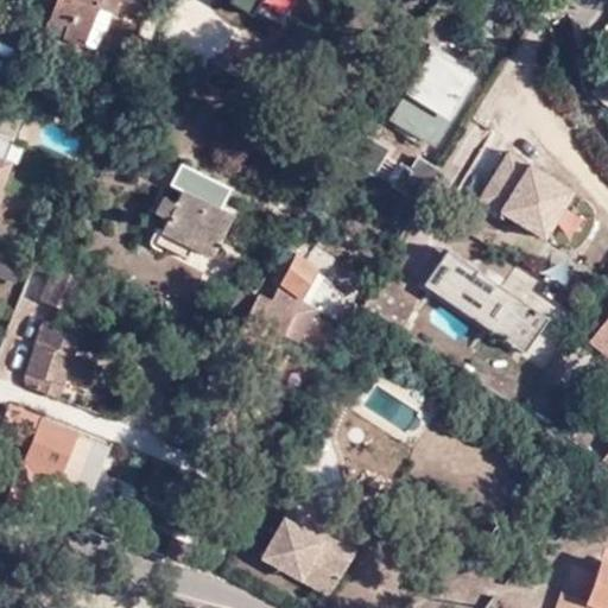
[(99,0),(56,0),(51,17),(69,24),(64,36),(83,44),(97,6),(99,0)]
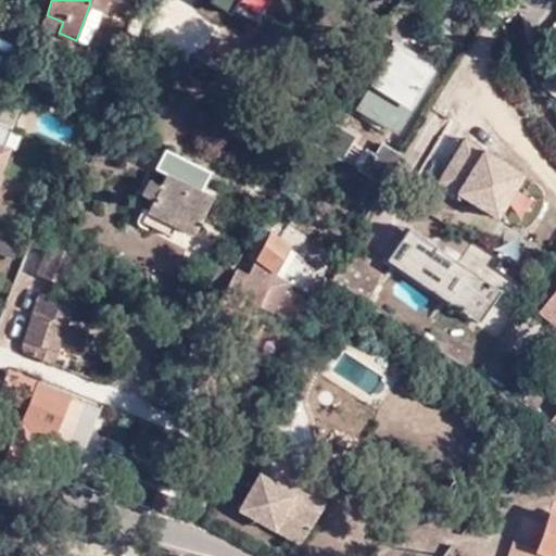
[(103,10),(106,0),(90,0),(89,5),(103,10)]
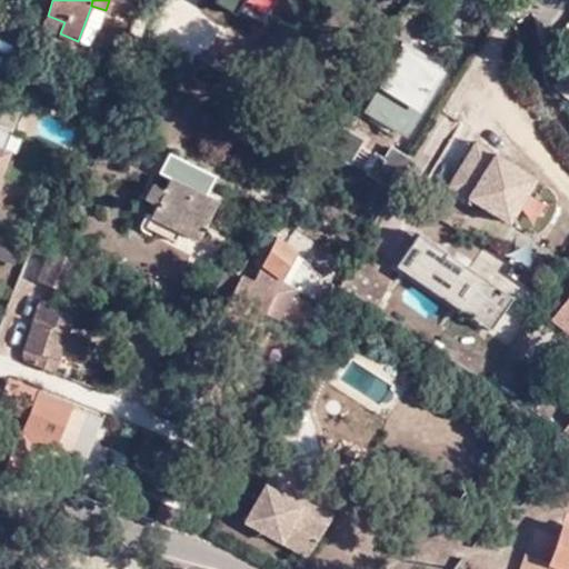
[(131,0),(121,0),(109,35),(120,38),(135,1),(131,0)]
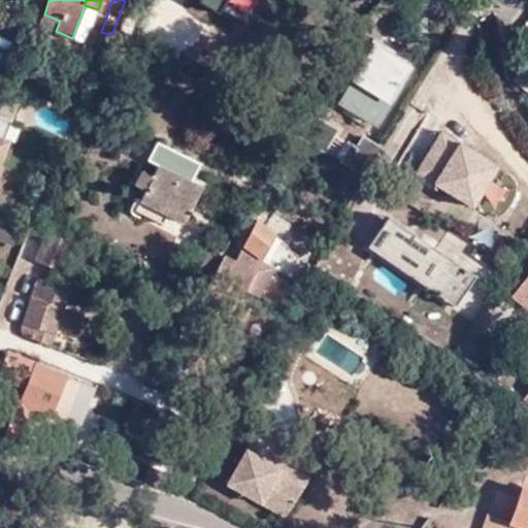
[(204,0),(222,9),(227,0),(204,0)]
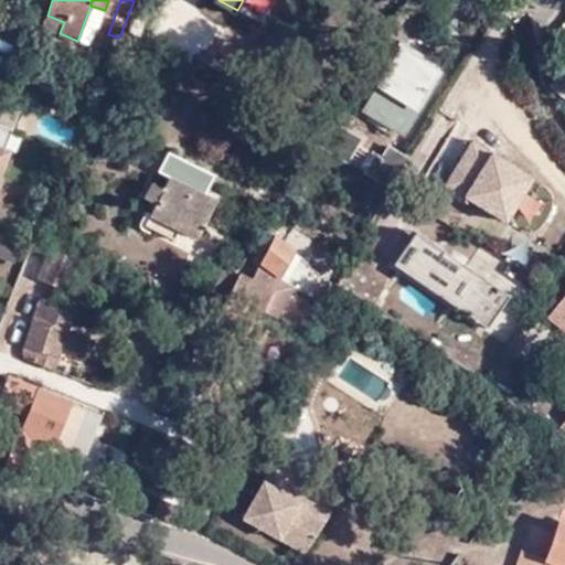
[(105,10),(91,6),(77,41),(88,44),(95,29),(97,30),(105,10)]
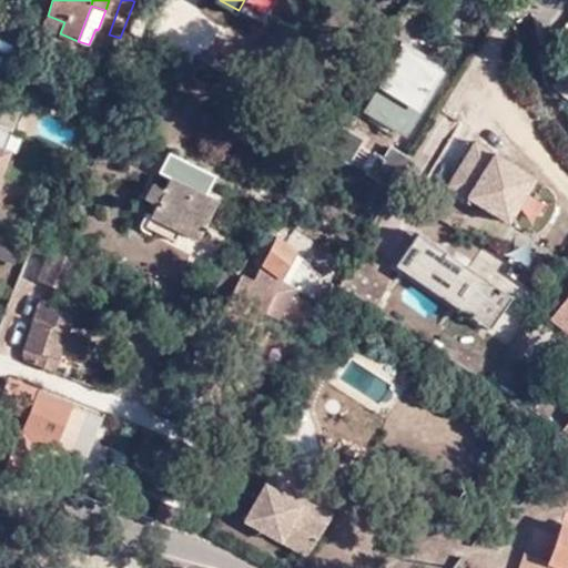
[(64,22),(48,16),(43,28),(60,33),(64,22)]
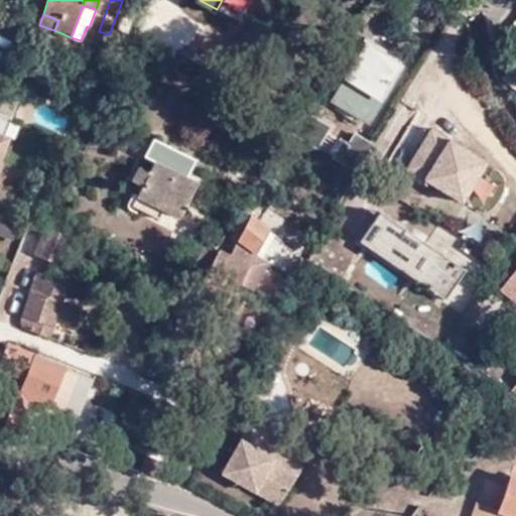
[(487,22),(491,41),(497,40),(493,20),(487,22)]
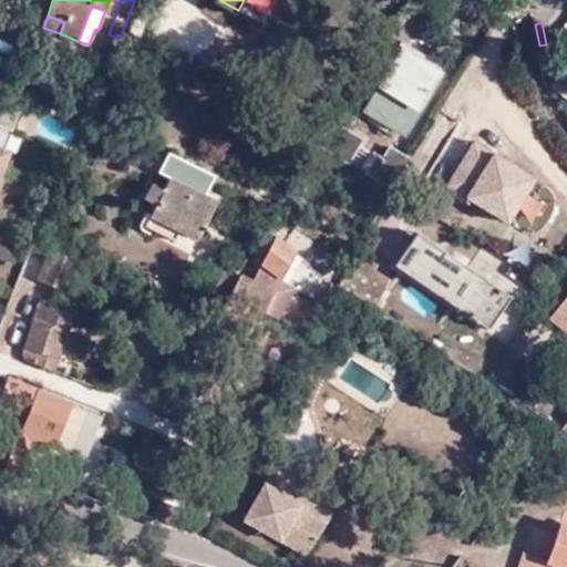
[(111,59),(120,38),(109,34),(98,30),(95,29),(89,44),(86,50),(111,59)]
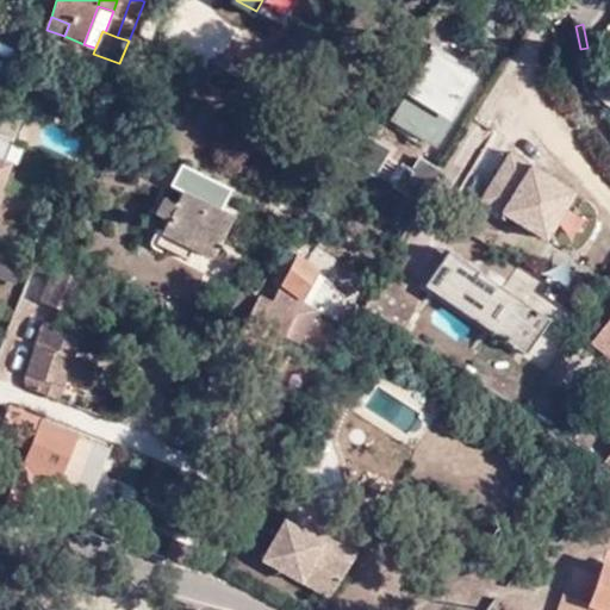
[(392,120),(431,144),(471,78),(431,54),(392,120)]
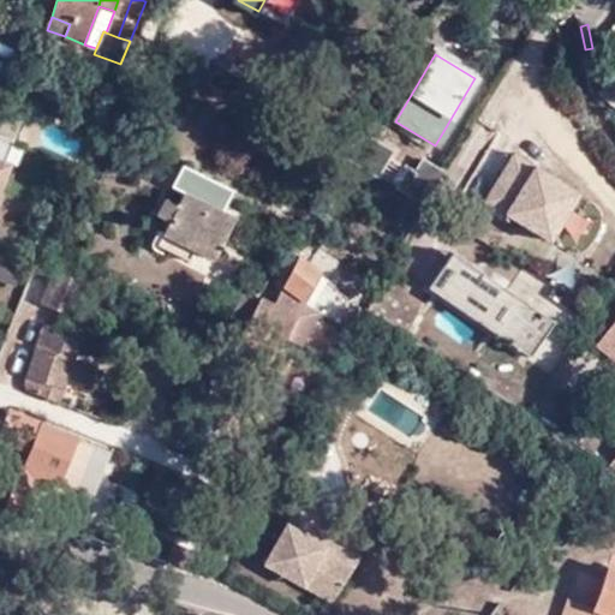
[(354,141),(344,157),(376,177),(375,178),(394,190),(405,171),(406,168),(388,157),(392,153),(359,132),(354,141)]
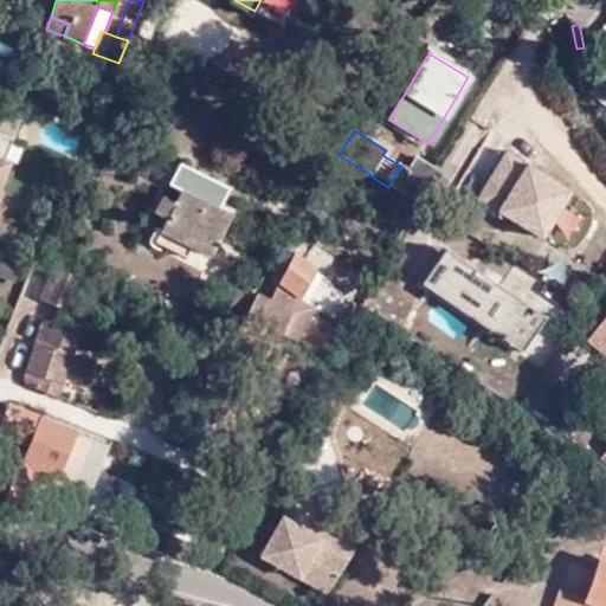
[(0,200),(14,161),(8,159),(17,139),(0,131),(0,200)]
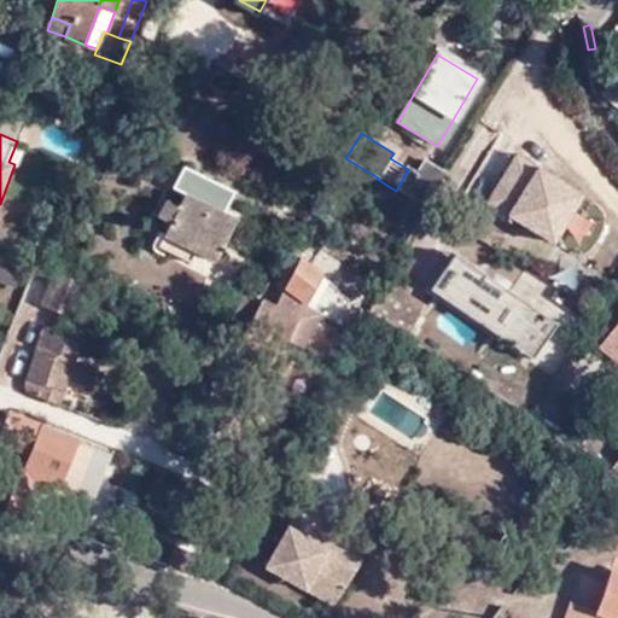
[(583,193),(516,155),(485,207),(553,244),(583,193)]
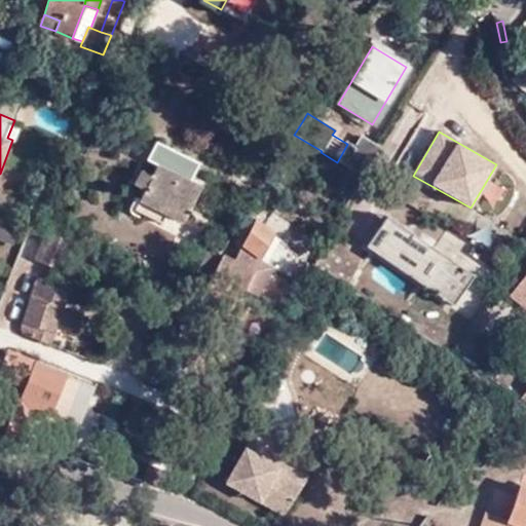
[(337,162),(362,177),(378,150),(360,139),(353,149),(346,146),(337,162)]
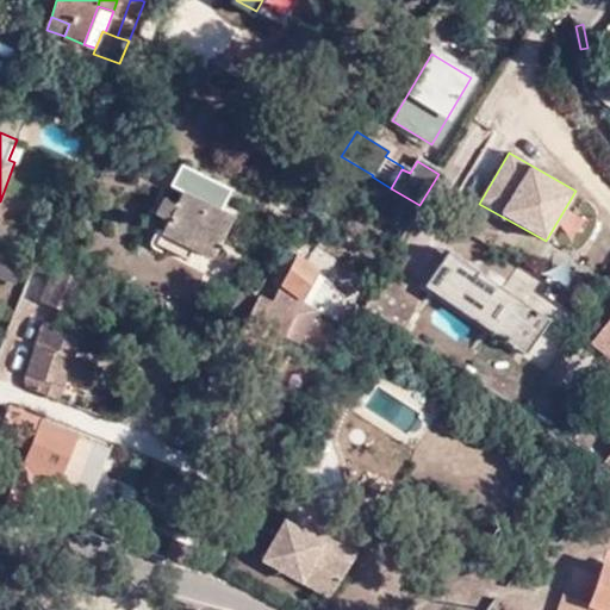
[(209,182),(197,204),(222,216),(232,194),(209,182)]
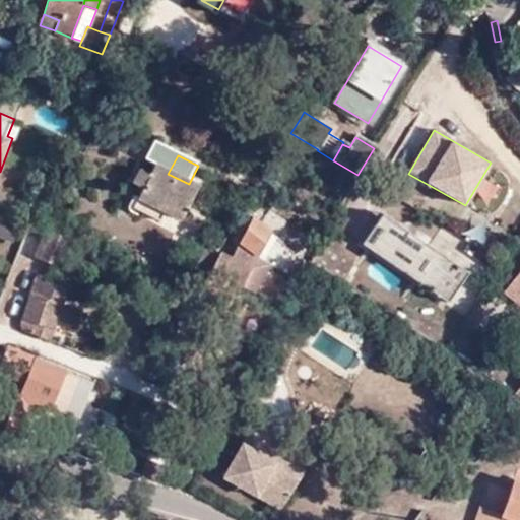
[(138,202),(182,223),(199,189),(189,184),(168,174),(154,167),(149,178),(140,173),(133,188),(143,192),(138,202)]
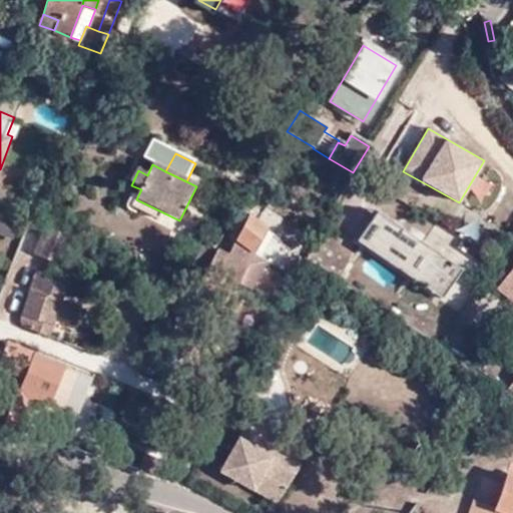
[(446,297),(465,266),(376,208),(356,239),(446,297)]
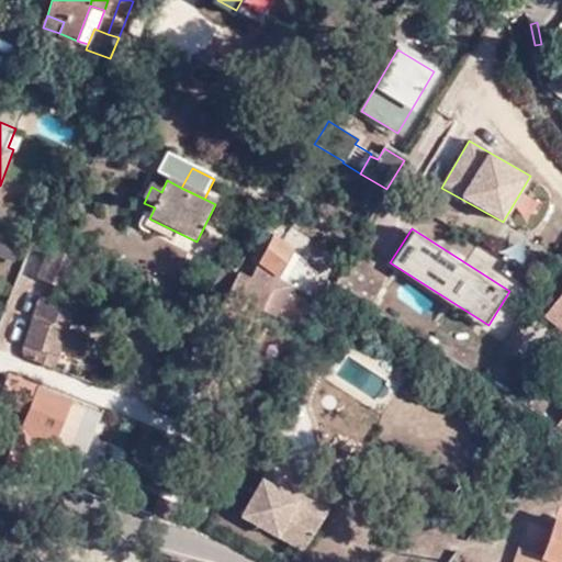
[(280,277),(293,250),(291,249),(272,234),(253,278),(240,272),(216,319),(236,329),(233,336),(257,349),(291,285),(280,277)]
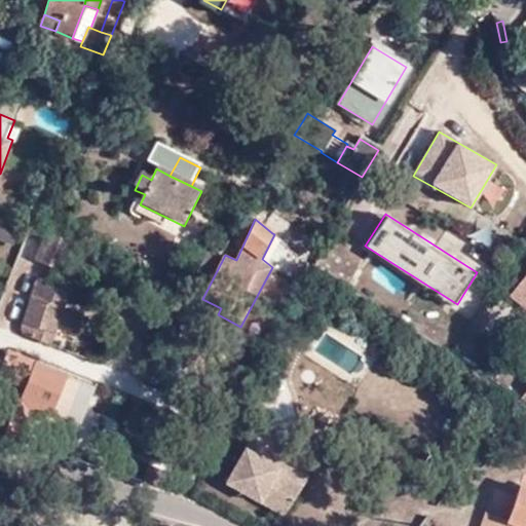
[(44,230),(32,259),(59,270),(71,241),(44,230)]
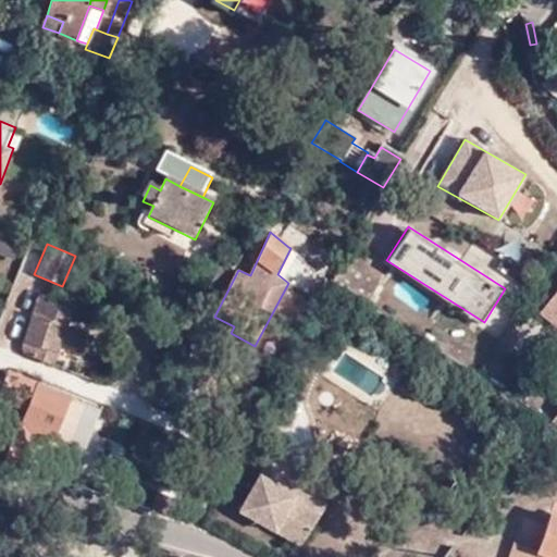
[(333,280),(367,300),(382,275),(366,265),(370,260),(351,249),(333,280)]
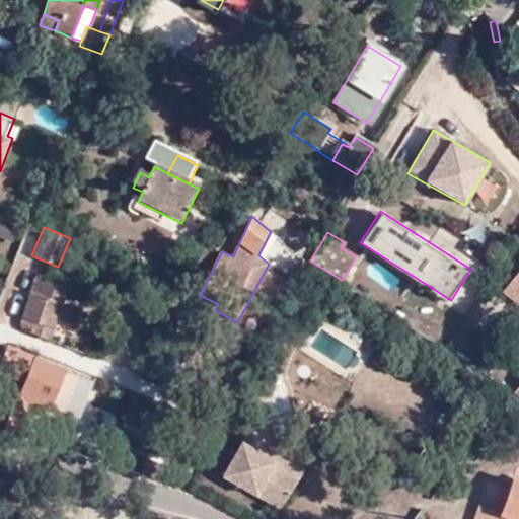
[(518,294),(518,267),(505,285),(518,296),(518,294)]
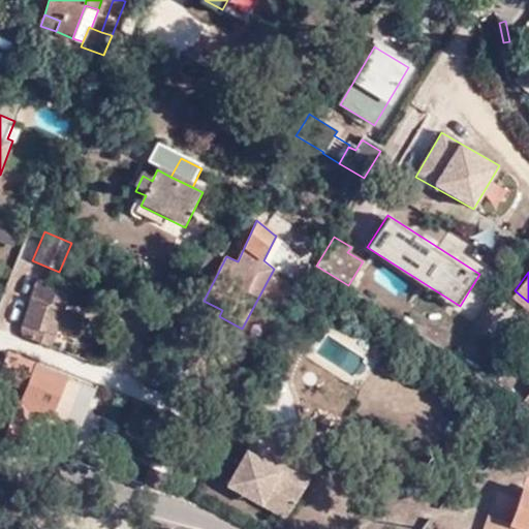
[(39,278),(35,280),(30,298),(21,324),(19,330),(19,331),(19,333),(19,334),(22,337),(23,337),(52,348),(58,325),(64,309),(68,293),(47,286),(48,281),(39,278)]
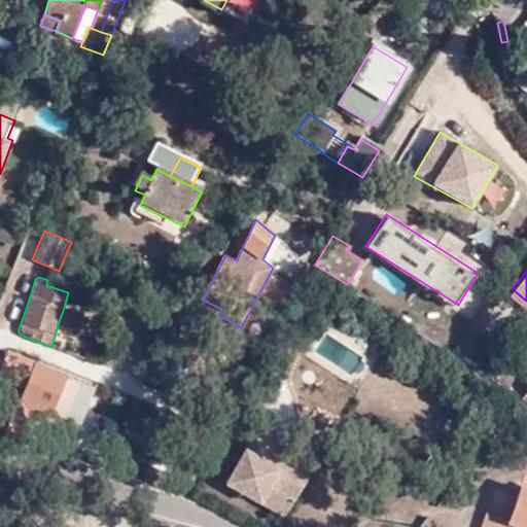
[(64,308),(58,324),(78,331),(83,314),(64,308)]
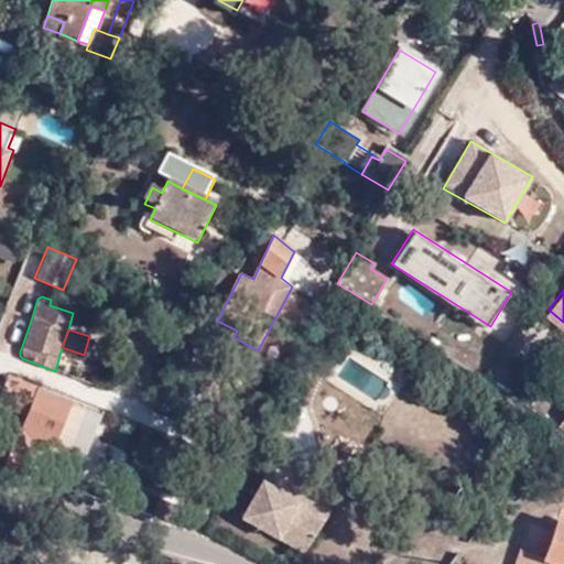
[(361,335),(354,331),(348,339),(356,344),(361,335)]
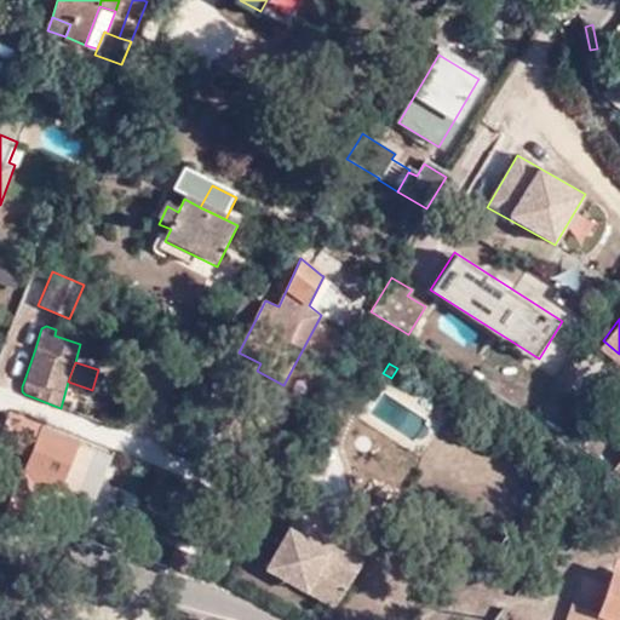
[(0,443),(32,457),(42,426),(7,413),(0,434),(0,432),(0,443)]
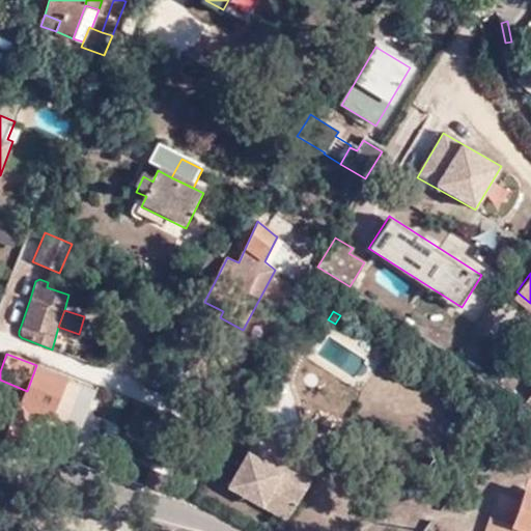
[(80,382),(36,365),(27,391),(21,403),(19,403),(1,443),(19,449),(34,414),(49,420),(51,416),(63,420),(80,382)]
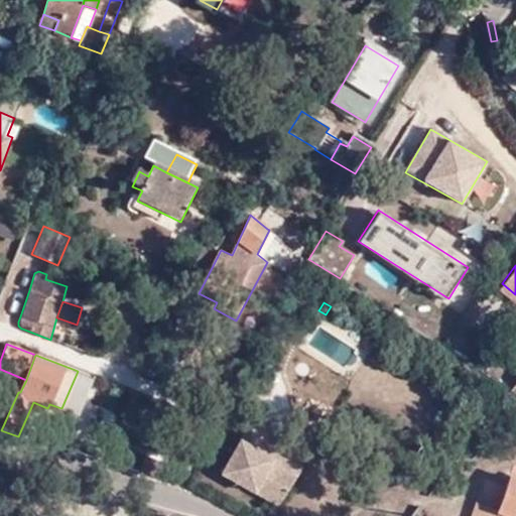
[(275,506),(292,481),(269,467),(272,461),(264,457),(267,452),(272,443),(246,428),(220,475),(275,506)]
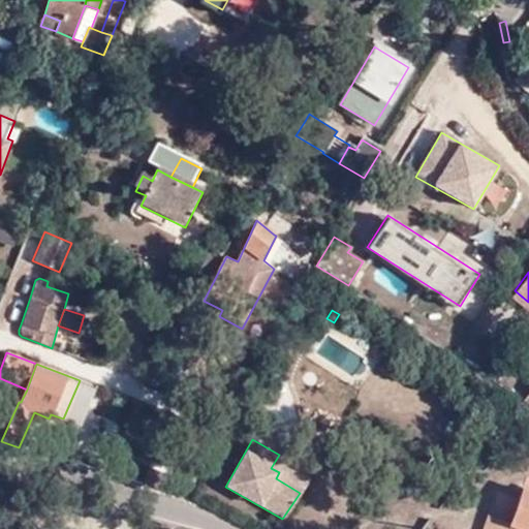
[(306,481),(274,463),(271,468),(279,472),(276,478),(300,493),(306,481)]
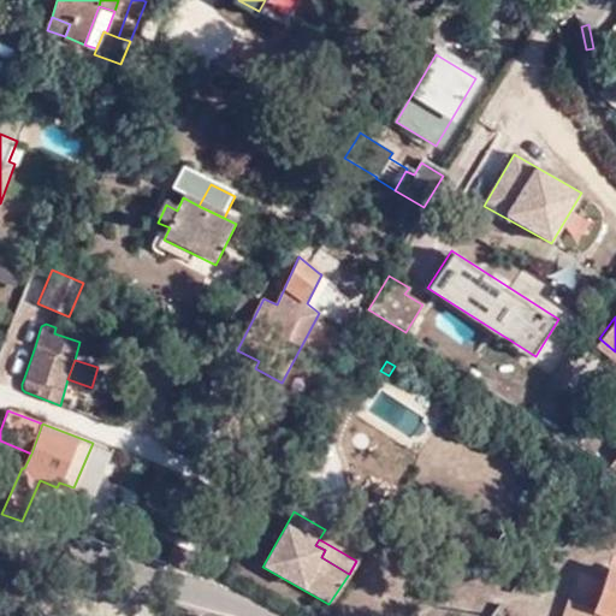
[(615,615),(615,570),(611,569),(597,609),(569,599),(563,615),(615,615)]
